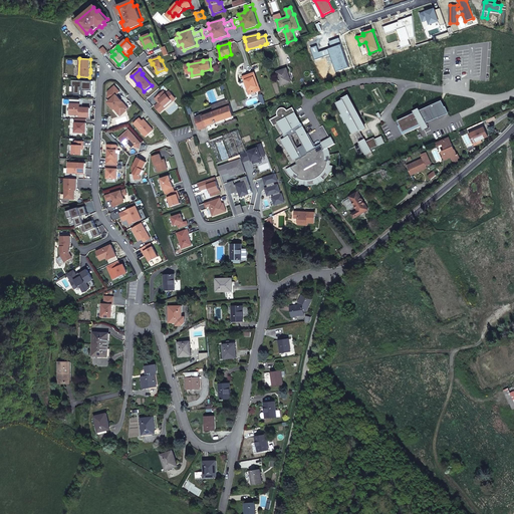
[(280,81),(282,85),(292,82),(287,69),(277,72),(280,80),(279,81),(280,81)]
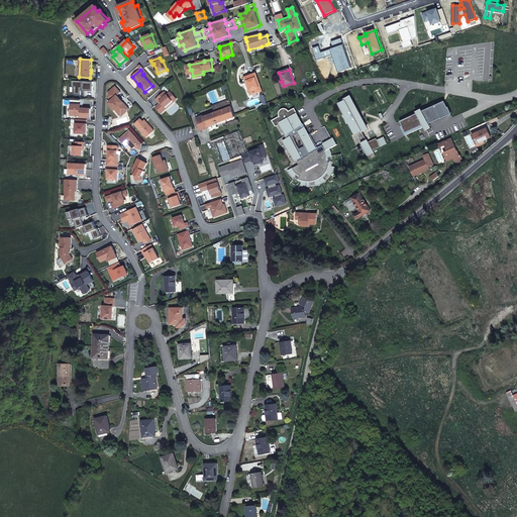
[(263,91),(255,74),(245,78),(248,87),(249,86),(252,94),(263,91)]
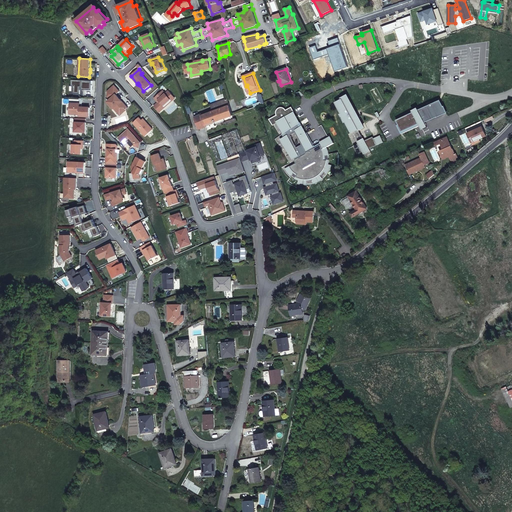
[(93,81),(72,80),(72,86),(74,86),(74,94),(80,94),(80,90),(80,88),(82,88),(82,90),(92,90),(93,81)]
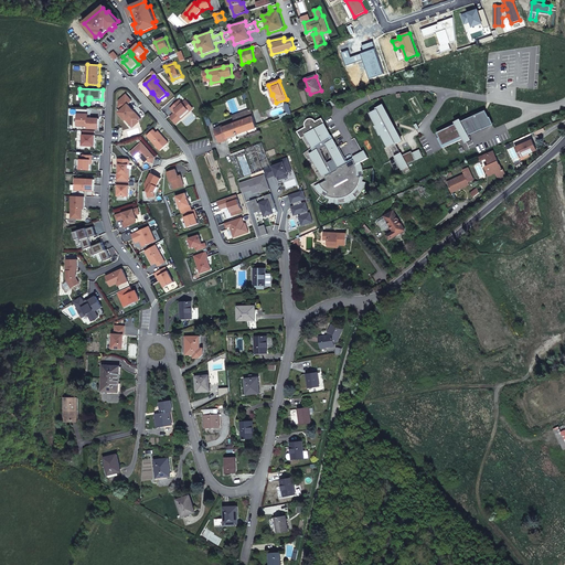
[(128,118),(135,126),(141,119),(132,109),(131,110),(130,109),(131,107),(128,105),(132,102),(126,95),(119,100),(119,107),(121,110),(118,113),(126,120),(126,119),(128,118)]
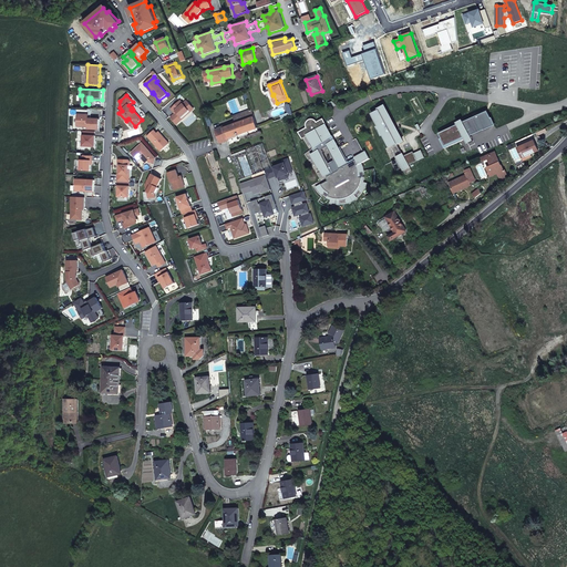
[(188,110),(192,106),(187,101),(184,104),(181,101),(172,109),(174,113),(176,111),(177,112),(175,114),(171,117),(176,124),(183,119),(182,117),(189,110),(188,110)]
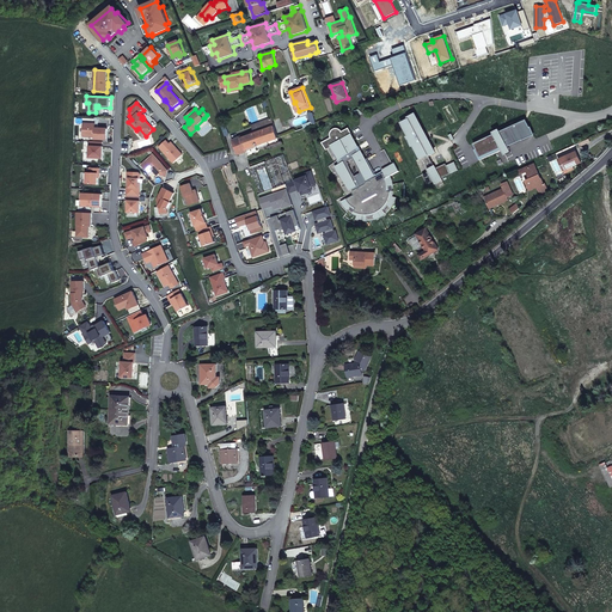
[(305,126),(305,128),(317,124),(313,115),(308,114),(312,123),(305,126)]
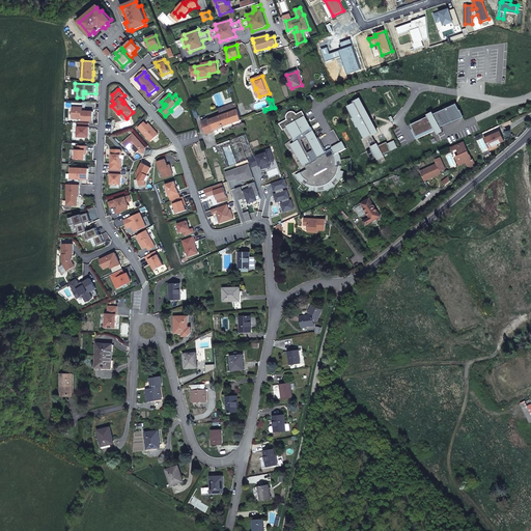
[(171,111),(183,102),(179,100),(176,103),(177,103),(170,110),(171,111)]
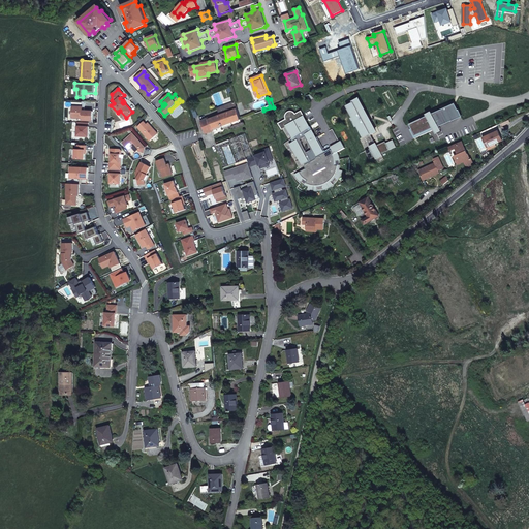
[(371,135),(376,132),(369,119),(368,120),(367,117),(368,116),(359,99),(353,102),(353,103),(348,106),(354,118),(352,119),(356,127),(359,126),(365,137),(371,134),(371,135)]
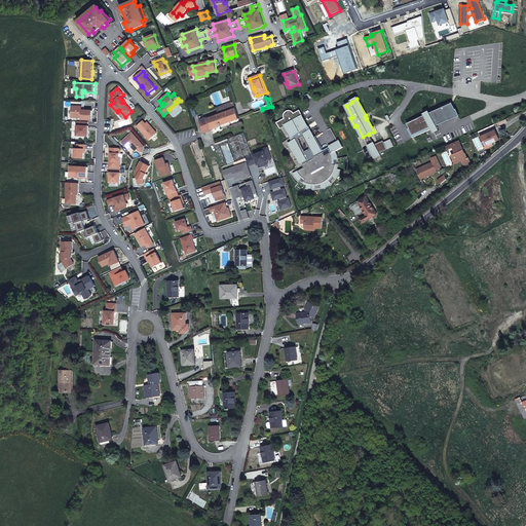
[(234,102),(218,108),(220,113),(220,115),(236,109),(234,102)]
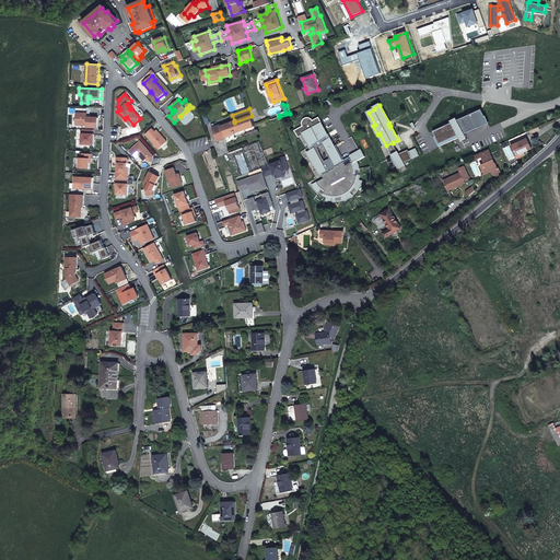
[(434,132),(440,144),(459,136),(461,138),(466,135),(464,133),(485,124),(479,112),(458,121),(457,120),(452,123),(453,124),(434,132)]
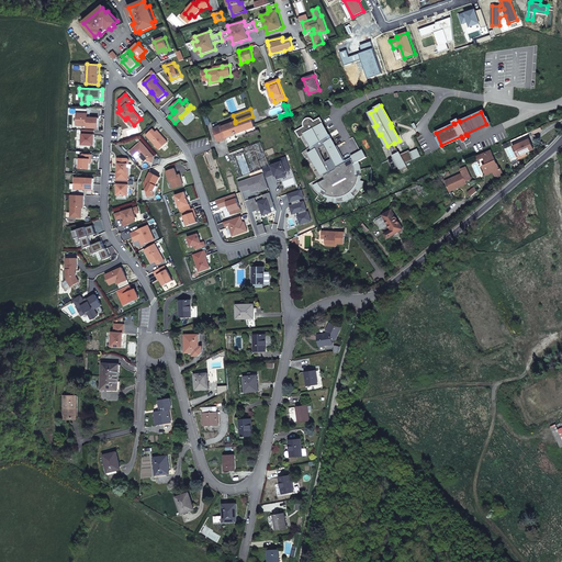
[(77,113),(77,125),(87,126),(87,128),(99,128),(99,119),(87,117),(87,114),(77,113)]
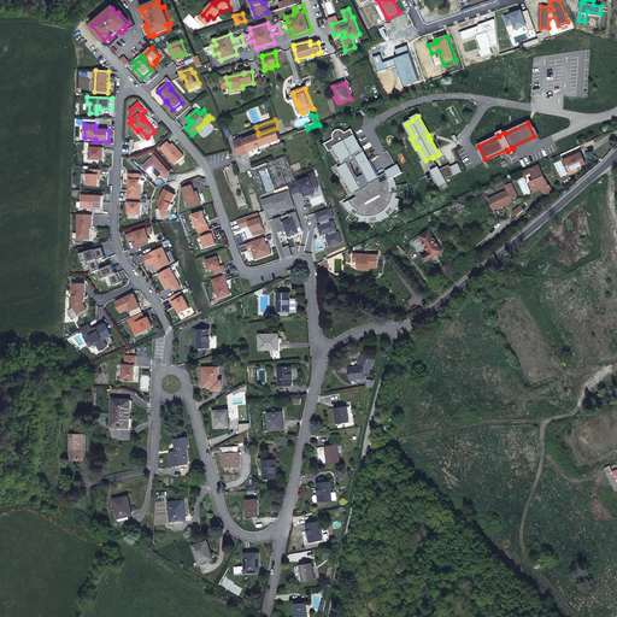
[(270,144),(281,140),(281,139),(277,128),(258,135),(256,135),(250,137),(244,140),(244,139),(235,141),(240,156),(248,153),(248,151),(259,147),(260,147),(270,144)]
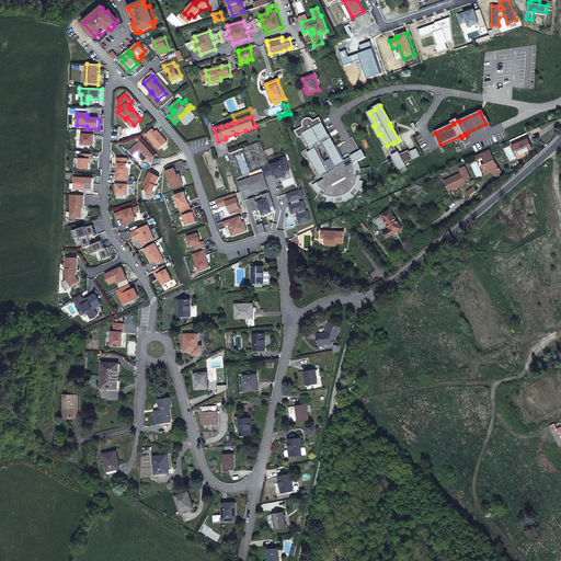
[(127,117),(125,118),(132,127),(134,125),(127,117)]
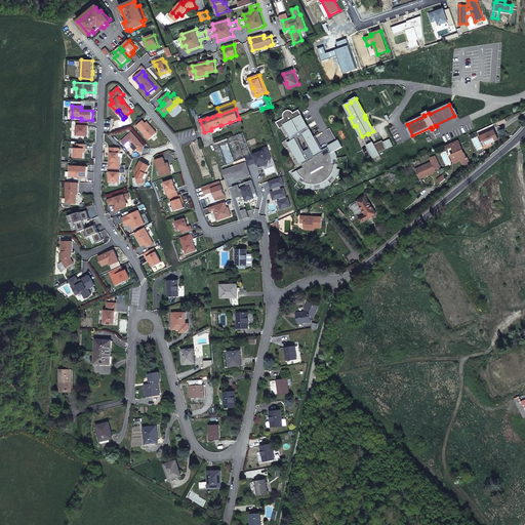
[(330,149),(323,153),(314,137),(308,127),(301,116),(303,115),(299,110),(293,113),(292,112),(290,111),(289,111),(287,111),(285,112),(284,113),(284,114),(283,116),(283,117),(284,119),(276,123),(280,129),(284,127),(291,137),(290,138),(291,142),(288,144),(301,163),(303,163),(304,164),(303,165),(304,168),(293,174),(295,177),(298,180),(301,176),(306,179),(305,182),(307,186),(307,189),(311,190),(315,190),(315,185),(321,184),(322,187),(324,186),(327,185),(329,183),(330,183),(328,179),(332,175),(336,178),(338,176),(338,174),(339,172),(340,170),(336,169),(336,165),(333,165),(332,160),(338,159),(337,155),(335,152),(332,153),(330,149)]
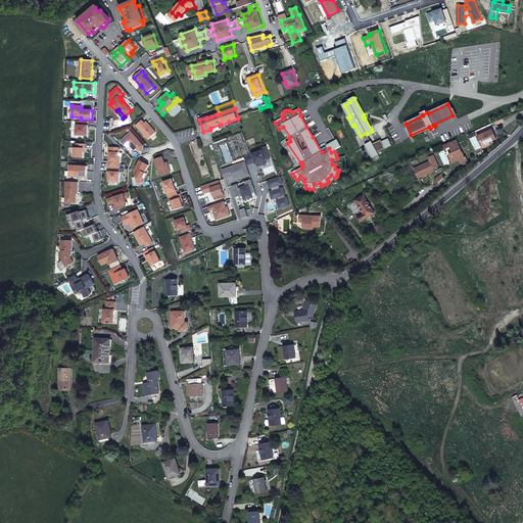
[(77,121),(77,135),(88,136),(89,126),(88,126),(88,122),(77,121)]
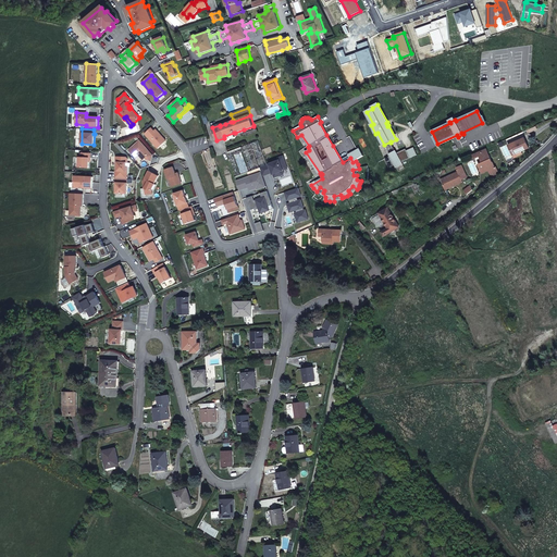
[(158,149),(166,141),(157,130),(155,132),(151,128),(145,134),(158,149)]
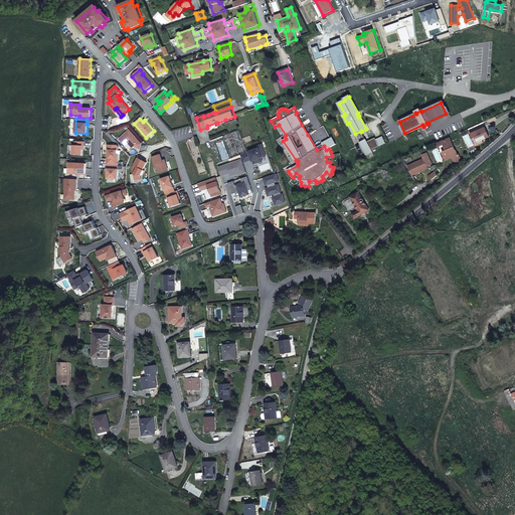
[(404,133),(401,126),(399,127),(404,135),(423,127),(422,125),(404,133)]
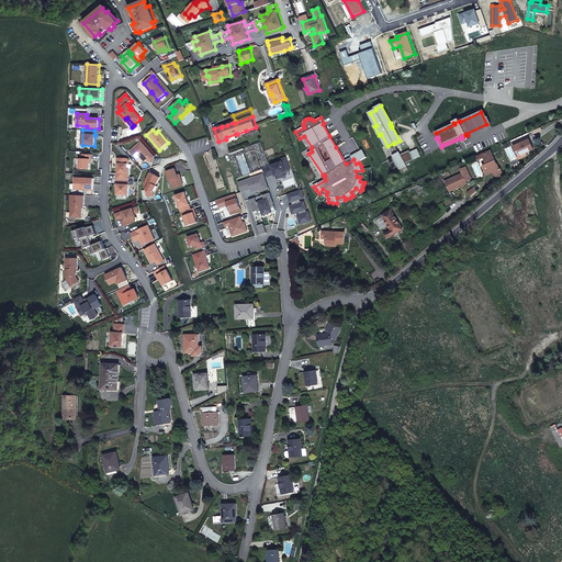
[(526,153),(535,149),(529,139),(514,146),(517,156),(526,152),(526,153)]
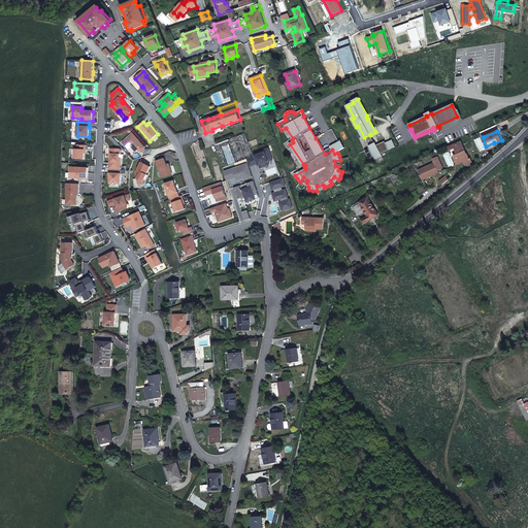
[(136,138),(133,134),(123,142),(129,150),(132,147),(133,145),(137,150),(138,150),(139,152),(143,153),(144,147),(137,139),(137,140),(135,138),(136,138)]
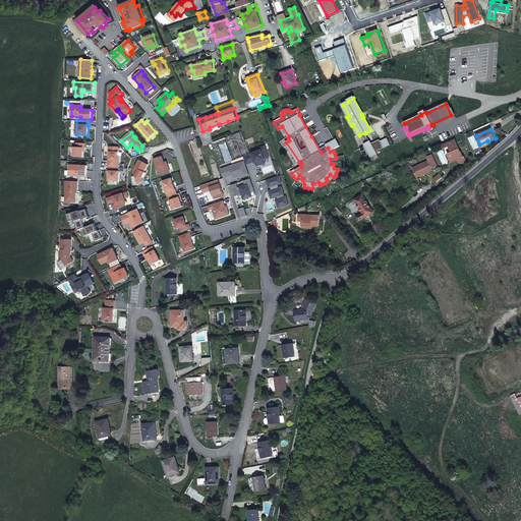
[(248,155),(250,154),(242,132),(234,134),(242,157),(248,155)]
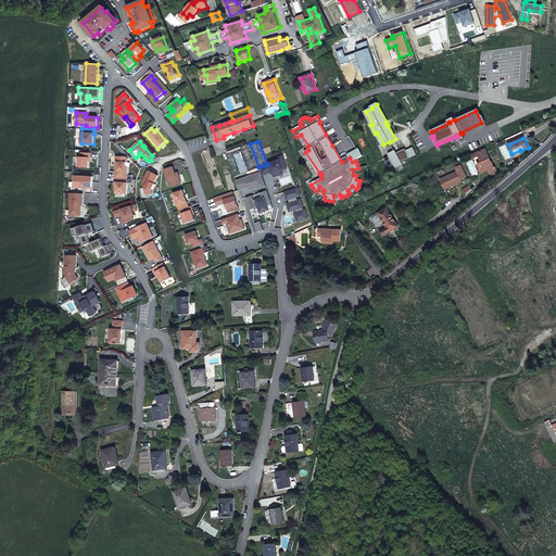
[(258,167),(250,143),(241,147),(243,151),(250,171),(254,168),(258,167)]
